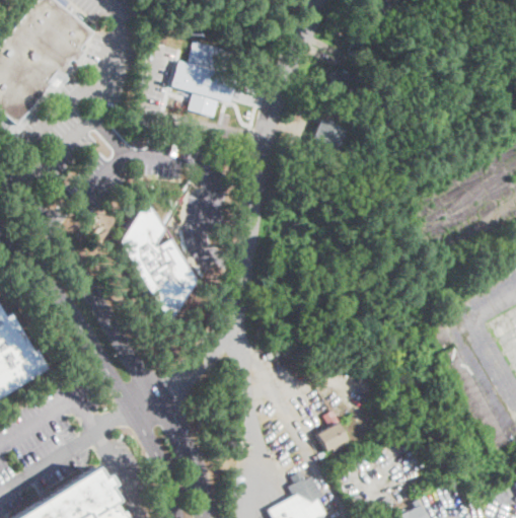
[(58,74),(15,126),(0,113),(0,44),(37,0),(51,0),(66,12),(68,14),(83,26),(85,28),(91,33),(58,74)]
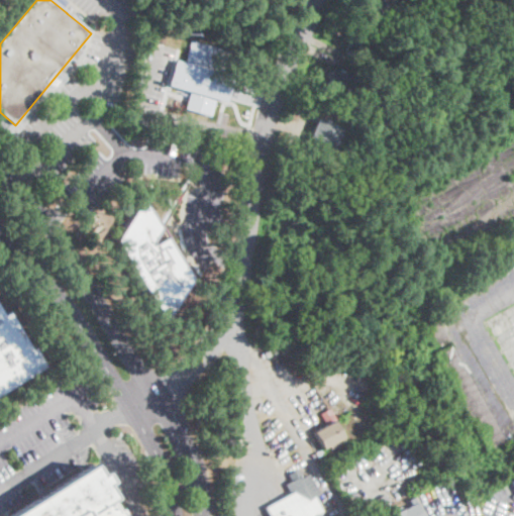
[(218,99),(214,117),(188,109),(193,92),(171,85),(178,60),(188,63),(194,40),(231,50),(225,71),(234,74),(227,102),(218,99)]
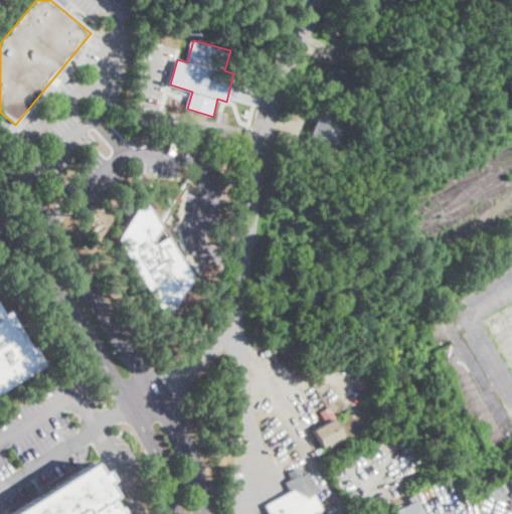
[(335,68),(349,75),(353,77),(349,84),(346,92),(341,102),(324,94),(331,79),(328,77),(328,76),(329,73),(330,72),(333,73),(335,68)]
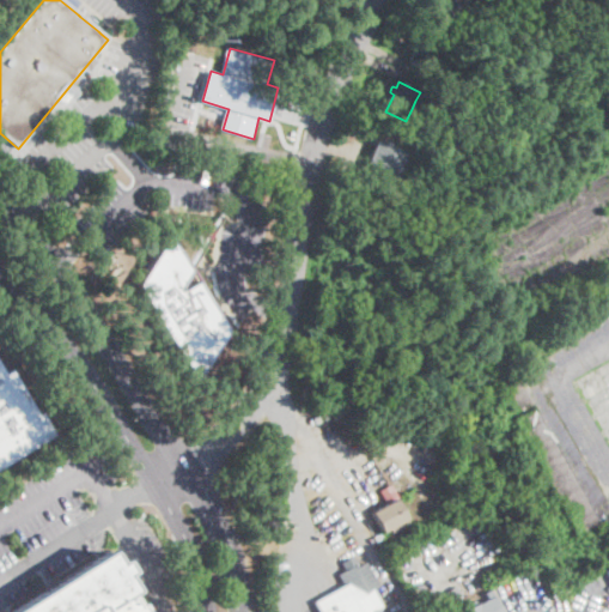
[(162,146),(152,144),(156,131),(165,133),(162,146)]
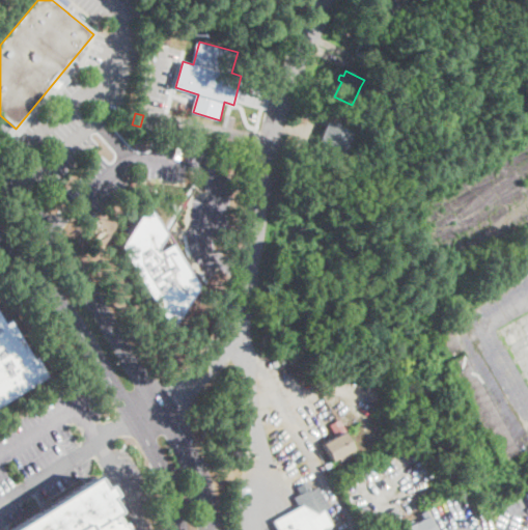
[(354,139),(350,149),(349,151),(344,149),(342,152),(340,151),(321,143),(329,123),(350,133),(352,133),(350,137),(354,139)]
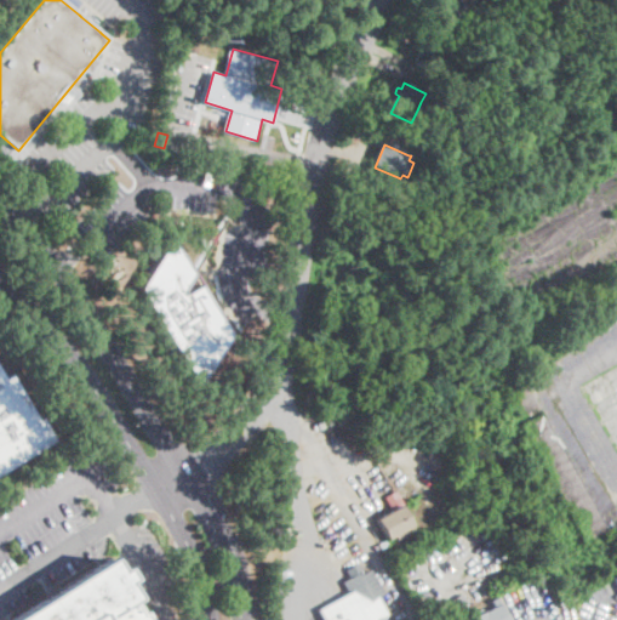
[(233,336),(200,387),(143,291),(175,238),(193,269),(196,276),(198,278),(201,284),(211,299),(215,306),(218,311),(233,336)]
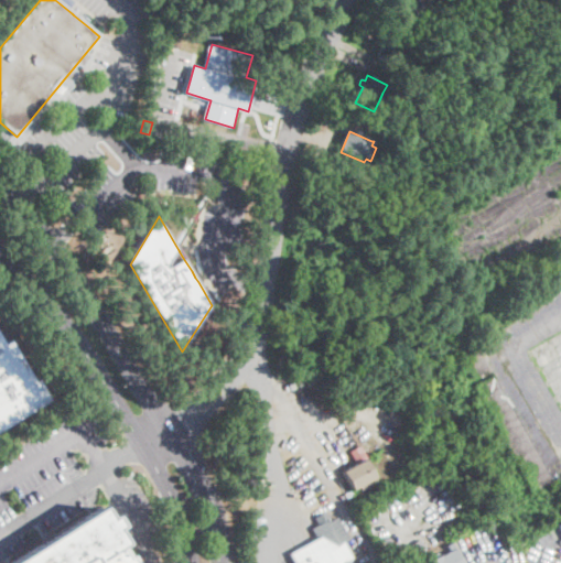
[(0,328),(9,344),(13,340),(14,340),(40,382),(43,380),(55,401),(0,434),(0,328)]
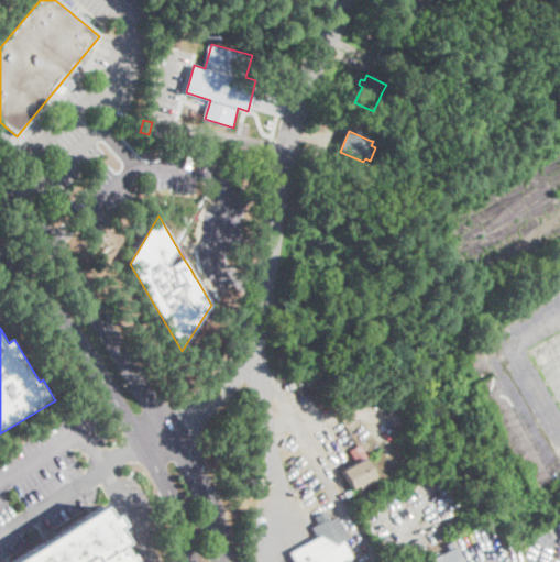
[(552,483),(495,377),(483,384),(491,399),(478,407),(527,497),(552,483)]
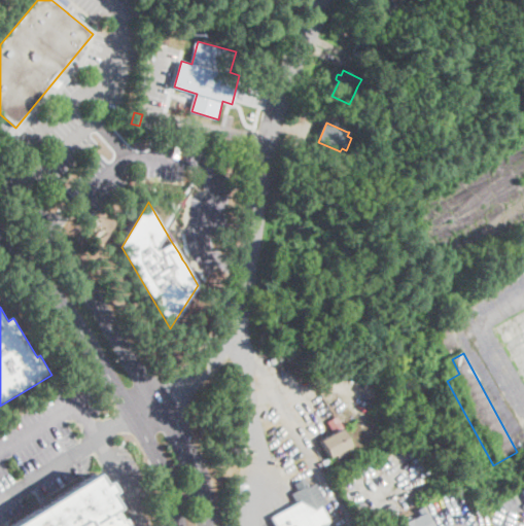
[(352,447),(330,459),(322,446),(321,442),(336,434),(329,423),(336,419),(337,419),(340,417),(346,427),(346,428),(343,430),(352,447)]
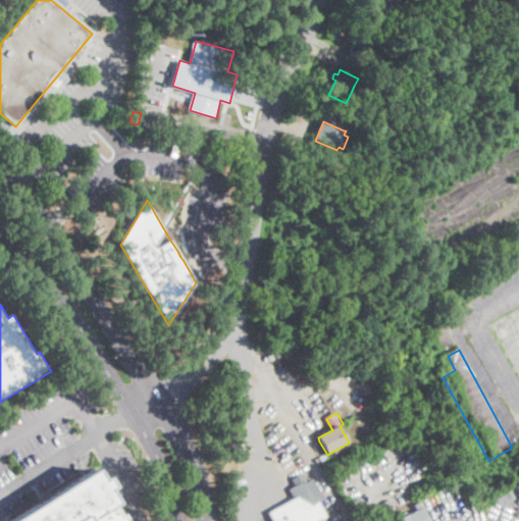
[(324,462),(324,463),(321,458),(326,455),(329,460),(324,462)]
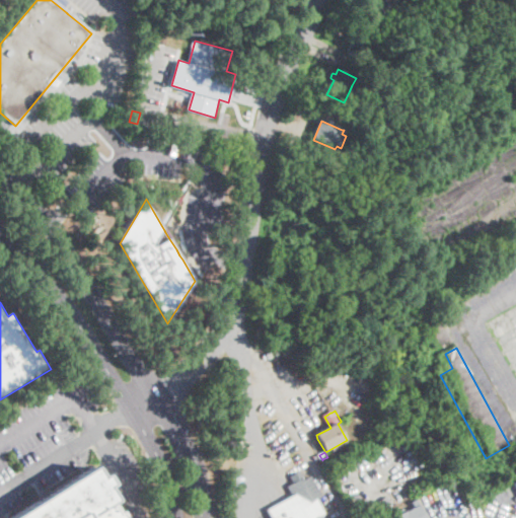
[(13,517),(92,468),(98,478),(102,476),(108,486),(103,488),(104,489),(109,498),(112,501),(113,500),(123,515),(126,513),(128,517),(13,517)]
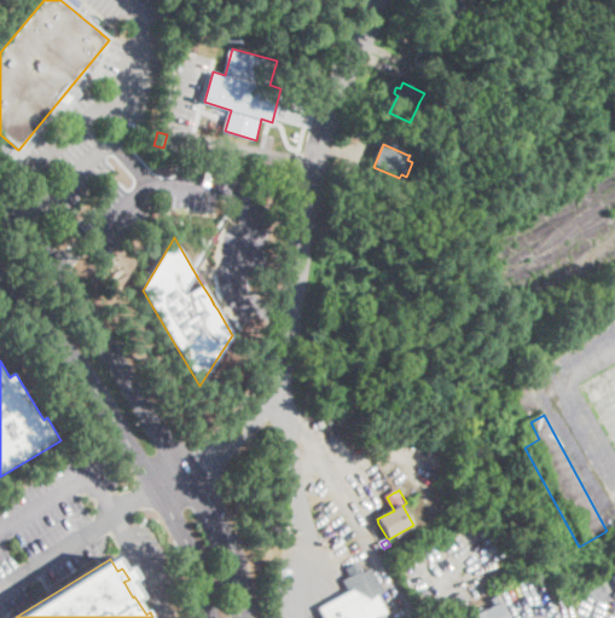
[(325,617),(320,607),(352,589),(347,581),(354,575),(350,566),(359,561),(365,570),(373,566),(386,589),(378,593),(392,617),(325,617)]
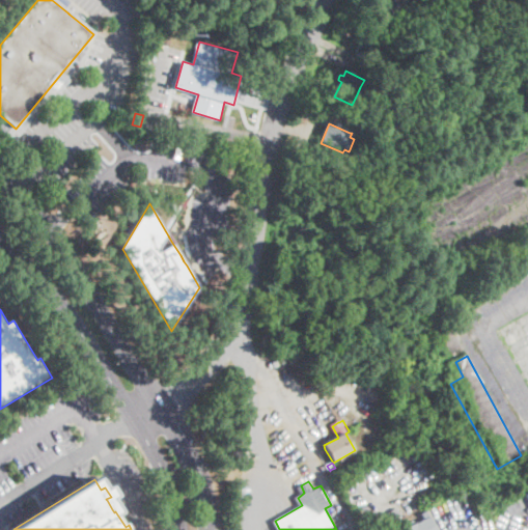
[(407,529),(433,515),(434,517),(440,529),(407,529)]
